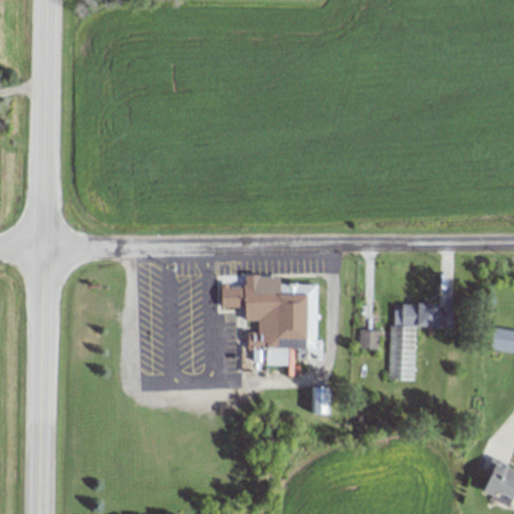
[(318,284),(259,282),(259,275),(244,274),(244,286),(221,286),(220,307),(245,307),(244,320),(256,321),(256,330),(247,330),(247,349),(253,350),(253,363),(288,365),(289,349),(316,349),(318,284)]
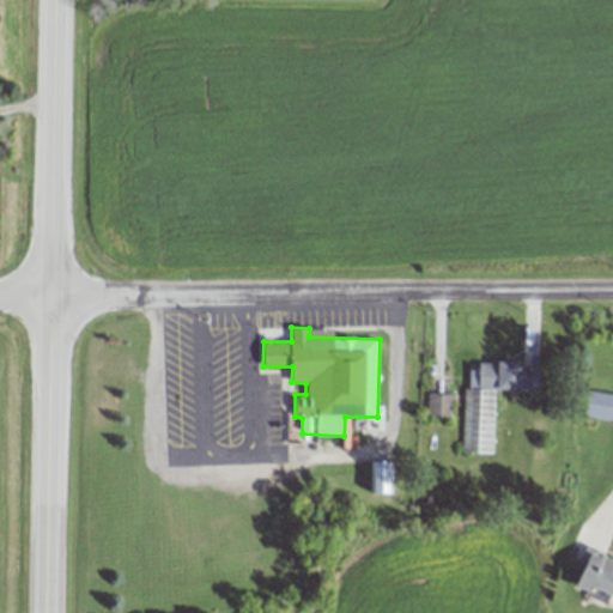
[(492,453),(495,389),(528,390),(528,363),(471,360),(471,388),(463,388),(461,451),(492,453)]
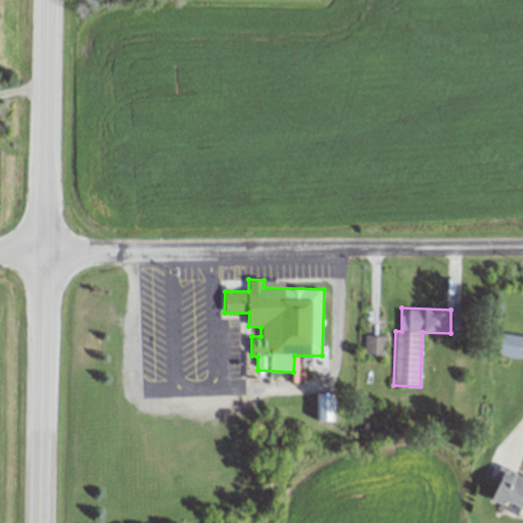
[(522,335),(502,333),(500,355),(522,358),(522,335)]
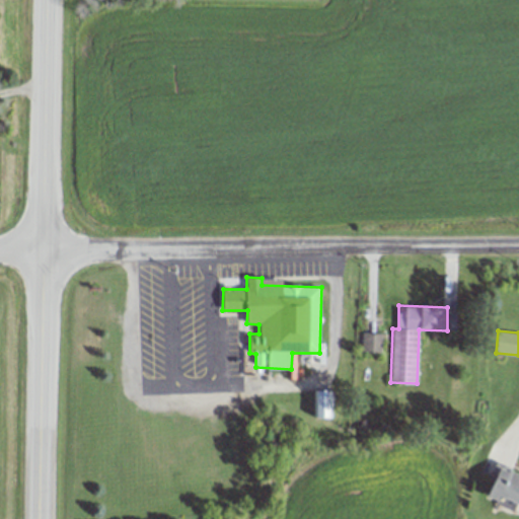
[(381,352),(381,334),(363,334),(363,351),(381,352)]
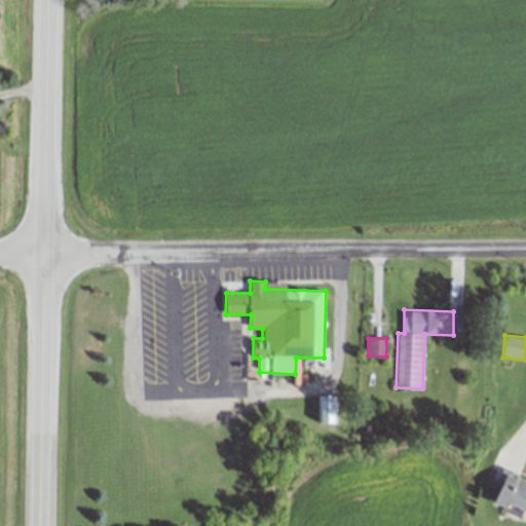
[(317,423),(333,423),(333,396),(317,396),(317,423)]
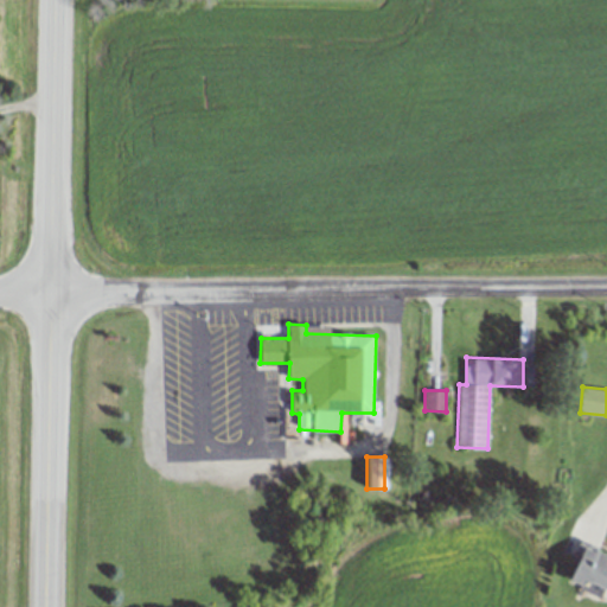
[(606,554),(583,544),(569,575),(606,590),(606,554)]
